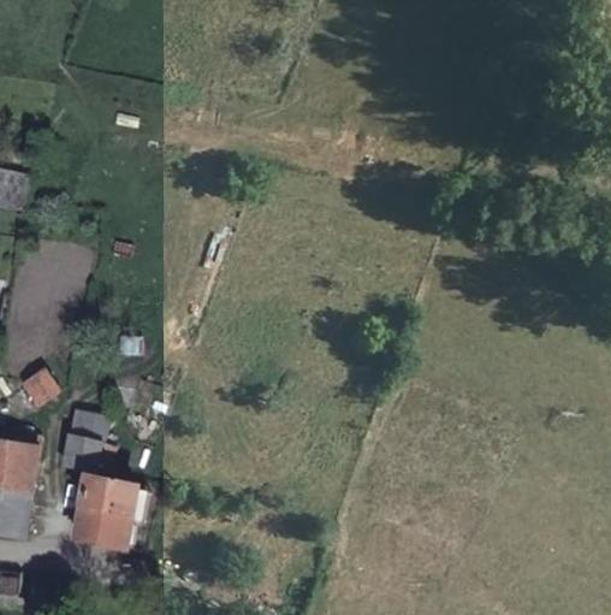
[(22,188),(27,175),(0,170),(0,205),(17,210),(18,203),(19,200),(22,188)]
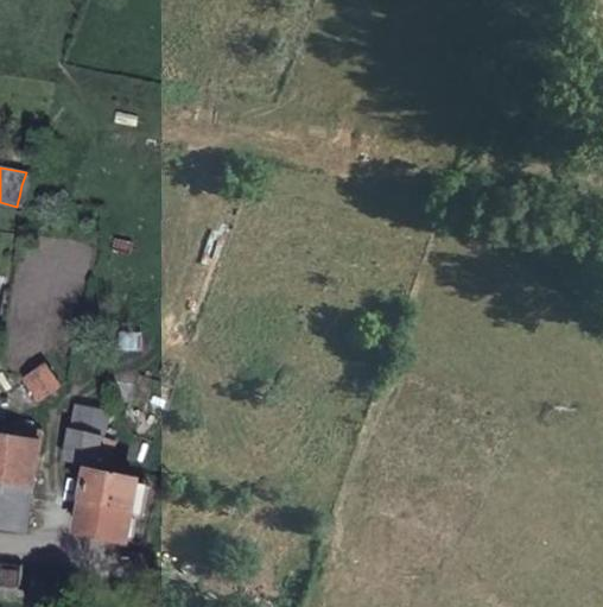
[(52,386),(45,375),(39,366),(20,379),(35,399),(52,386)]
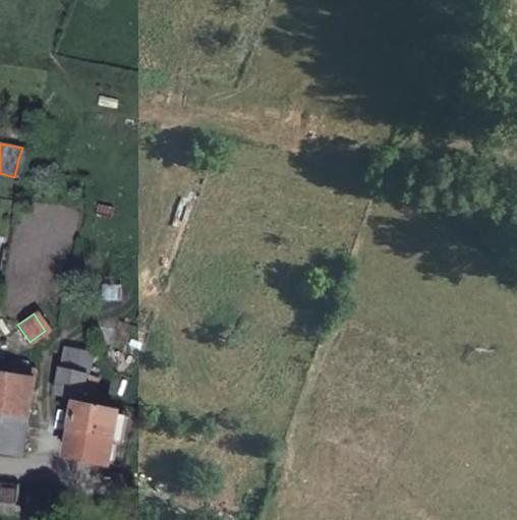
[(62,347),(58,366),(85,371),(91,352),(62,347)]
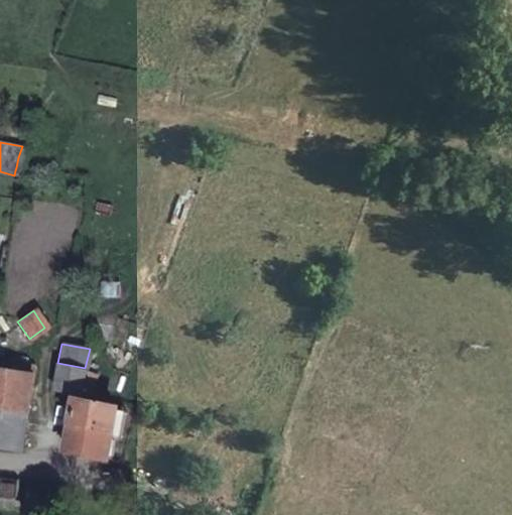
[(23,370),(33,372),(34,365),(24,363),(23,370)]
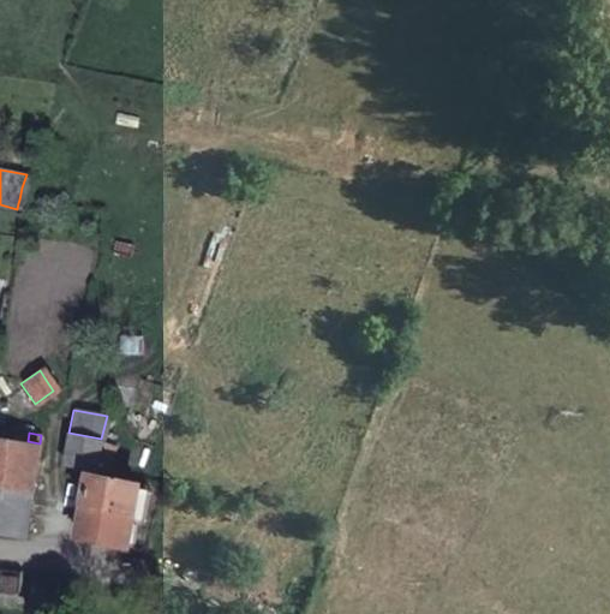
[(101,439),(69,433),(63,463),(94,470),(95,463),(101,439)]
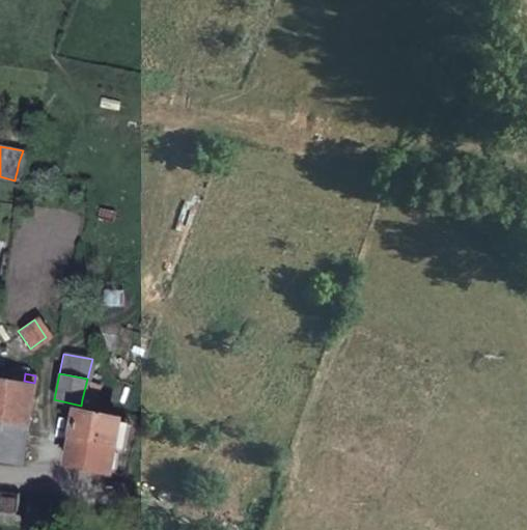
[(0,458),(20,463),(34,383),(24,381),(0,375),(0,458)]
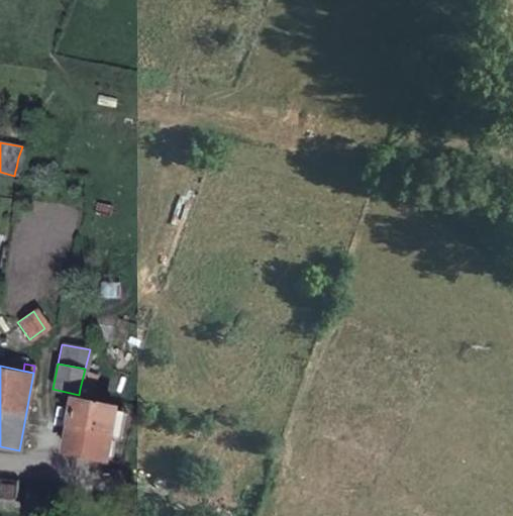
[(85,369),(80,389),(91,392),(99,374),(85,369)]
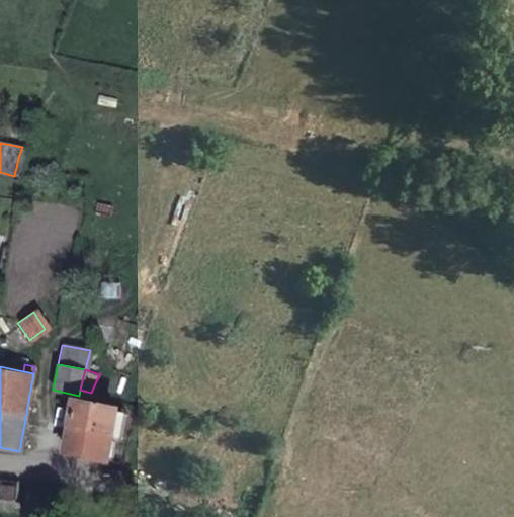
[(65,453),(101,461),(112,407),(74,400),(65,453)]
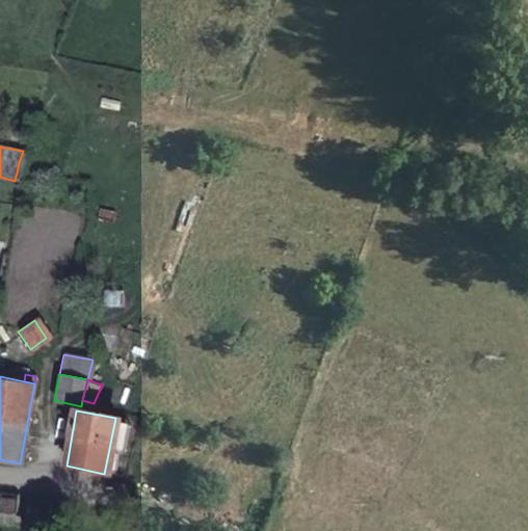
[(55,507),(41,509),(41,525),(55,525),(55,507)]
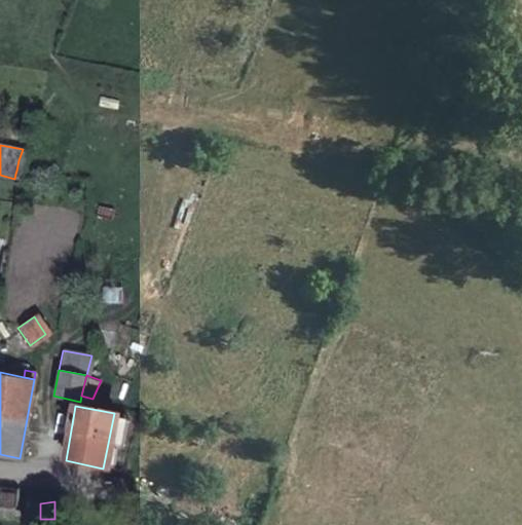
All buildings are outlined.
